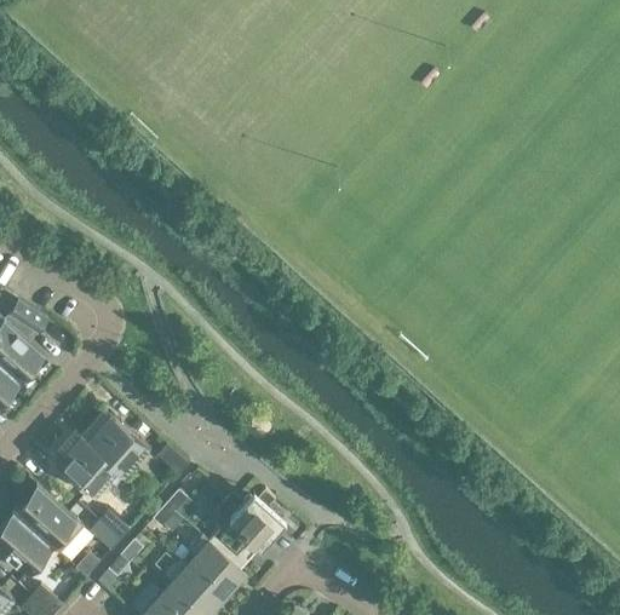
[(0,365),(19,383),(21,381),(15,377),(36,351),(42,356),(44,355),(22,337),(32,327),(44,335),(53,320),(16,297),(7,311),(12,315),(6,321),(0,316),(0,365)]
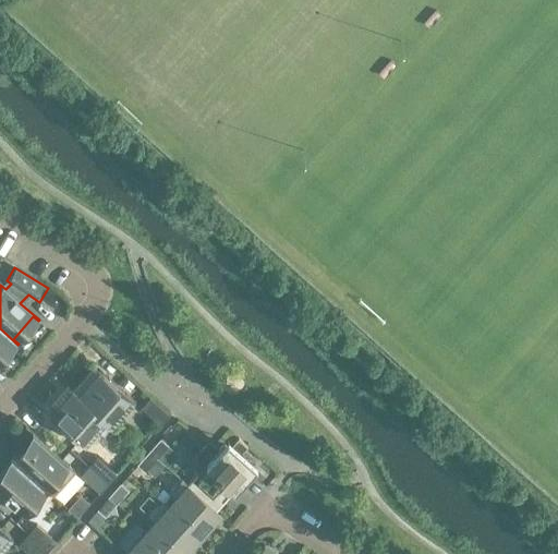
[(17,345),(0,328),(0,352),(12,340),(17,345)]
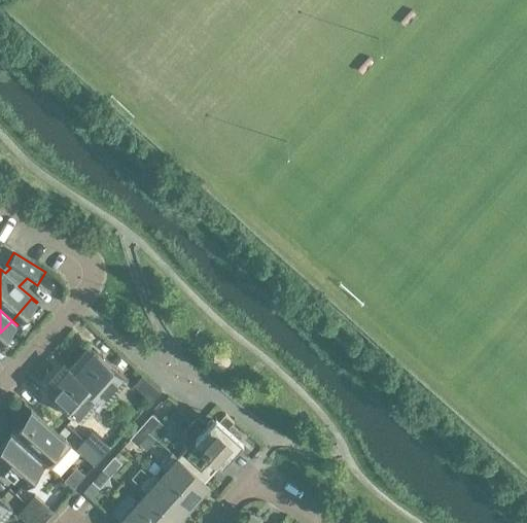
[(62,365),(68,371),(106,405),(126,383),(127,383),(128,382),(127,381),(127,382),(89,348),(90,347),(89,347),(86,348),(93,353),(86,360),(81,356),(69,369),(68,369),(64,365),(65,364),(64,363),(62,365)]
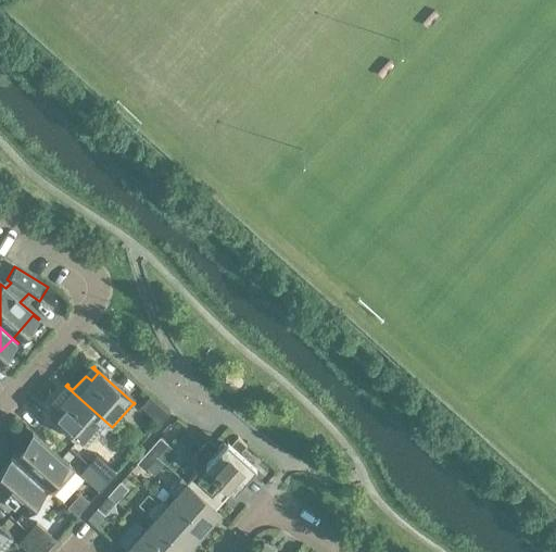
[(112,427),(72,391),(51,415),(45,409),(43,411),(45,412),(45,411),(85,447),(84,447),(85,448),(86,447),(81,442),(101,419),(111,428),(110,429),(111,429),(112,428),(112,427)]
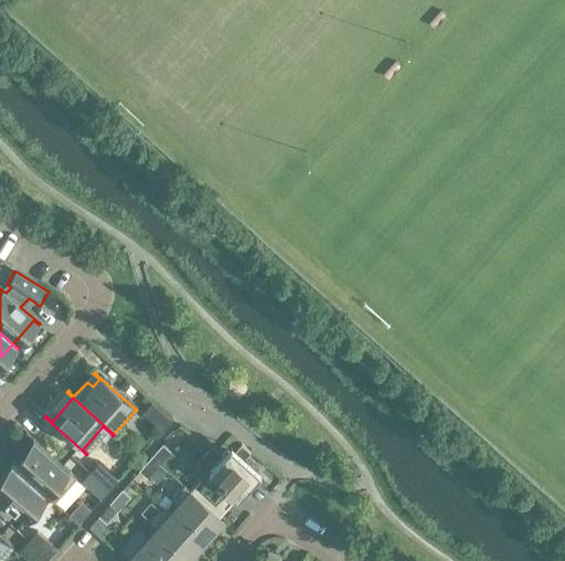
[(142,415),(162,434),(171,424),(151,406),(142,415)]
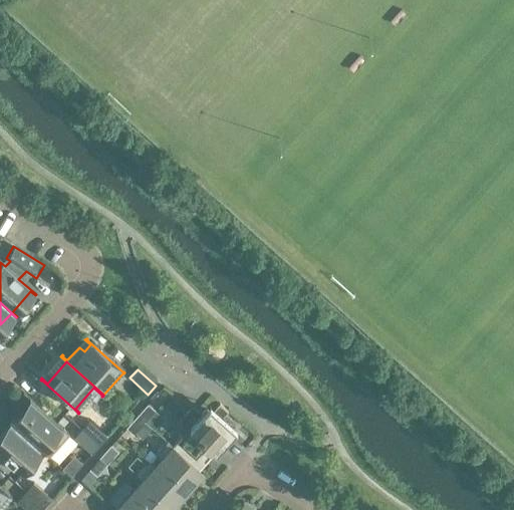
[(10,424),(10,425),(49,459),(68,438),(69,437),(29,402),(29,403),(34,408),(15,428),(10,424)]
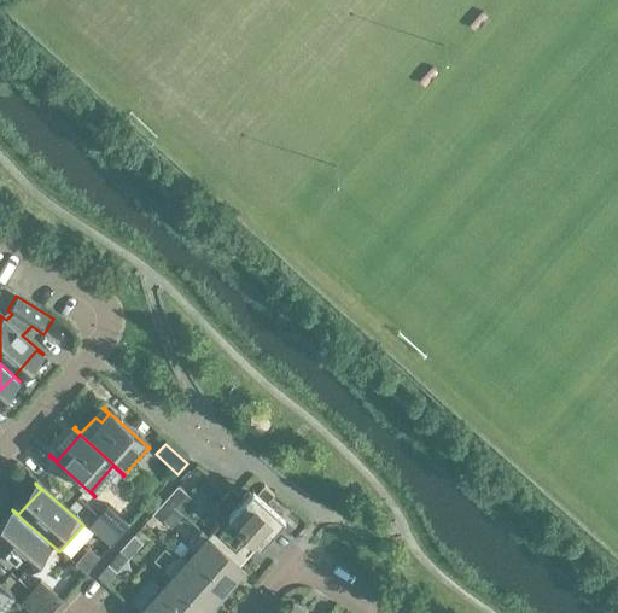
[(174,512),(187,497),(178,489),(165,503),(174,512)]
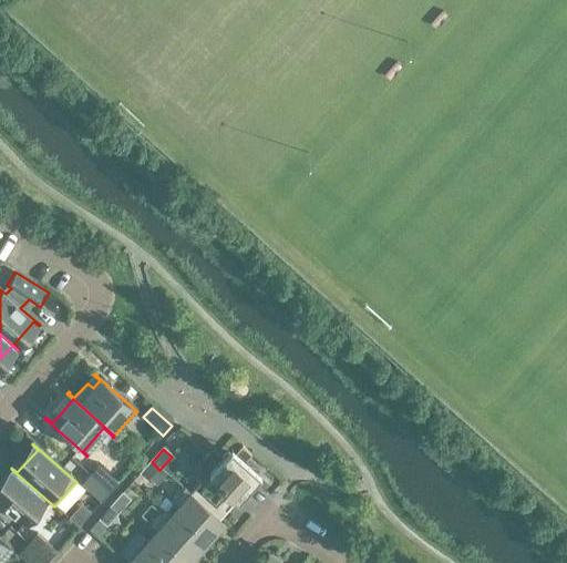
[(228,454),(209,474),(239,501),(257,480),(260,477),(258,474),(255,478),(244,469),(247,464),(246,463),(243,468),(229,456),(233,452),(232,451),(228,454)]
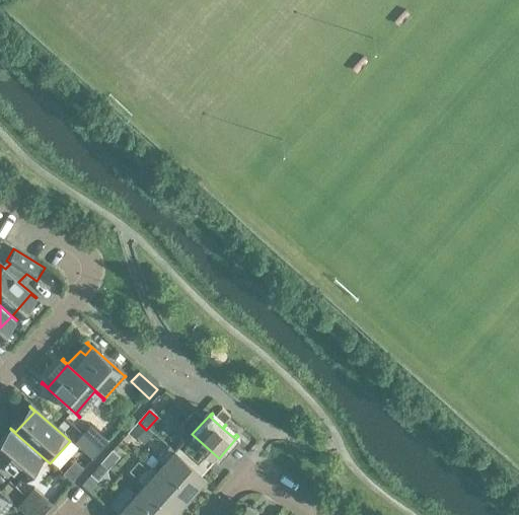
[(135,442),(146,430),(139,423),(127,435),(135,442)]
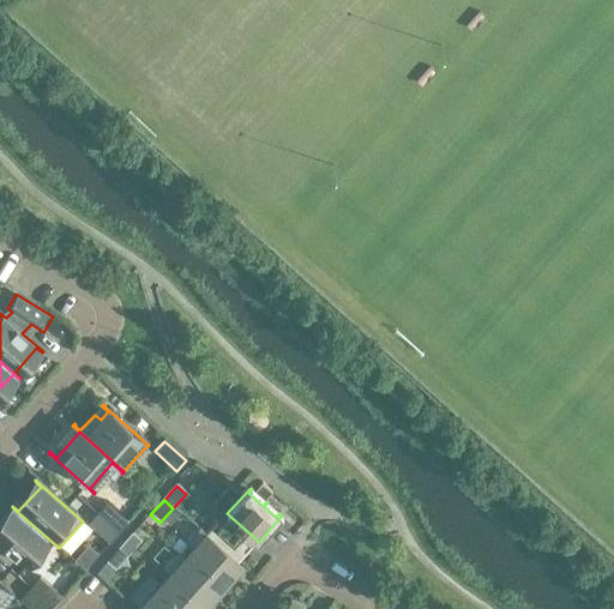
[(128,524),(108,505),(97,516),(119,535),(128,524)]
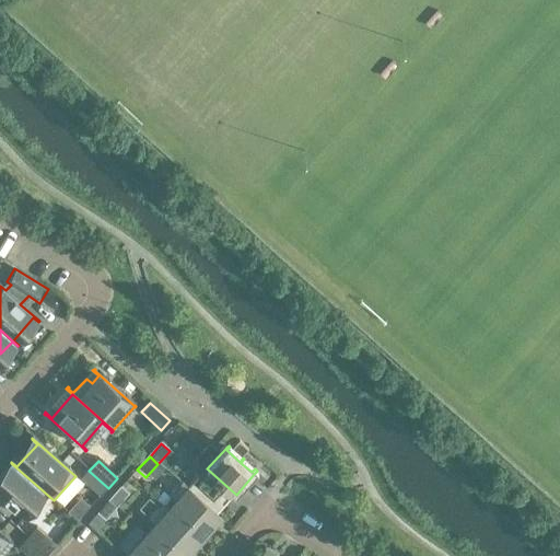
[(53,501),(54,500),(11,463),(10,463),(15,468),(0,485),(0,497),(25,520),(26,519),(46,496),(53,501)]
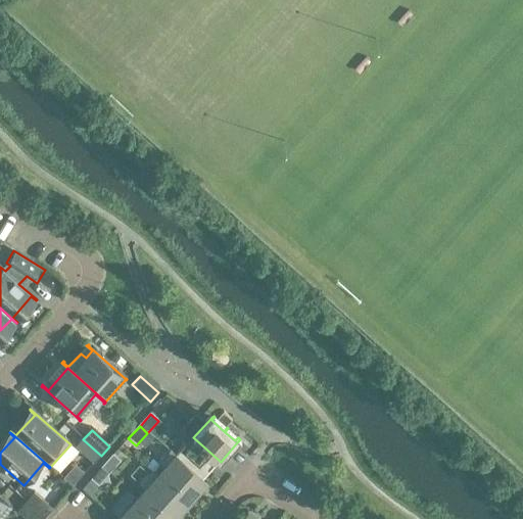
[(221,462),(193,437),(176,457),(170,453),(205,486),(206,484),(203,481),(221,462)]
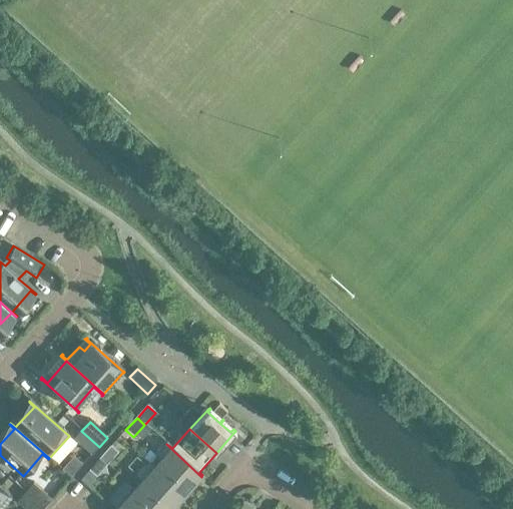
[(99,447),(81,431),(74,440),(91,456),(99,447)]
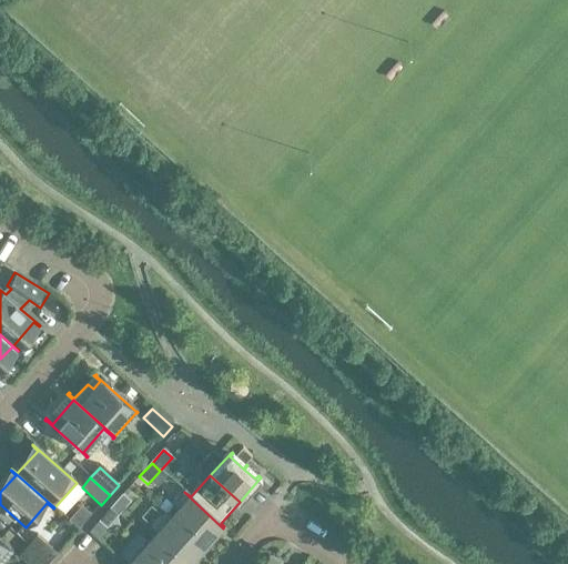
[(223,529),(184,492),(172,505),(179,511),(170,520),(164,514),(163,515),(203,551),(204,550),(200,546),(219,525),(223,529)]
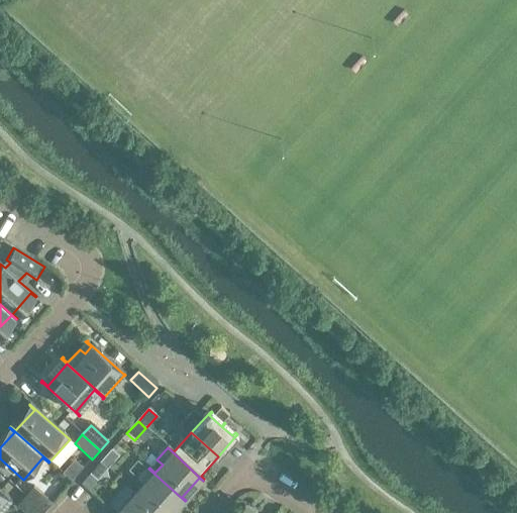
[(108,470),(119,457),(111,450),(101,463),(108,470)]
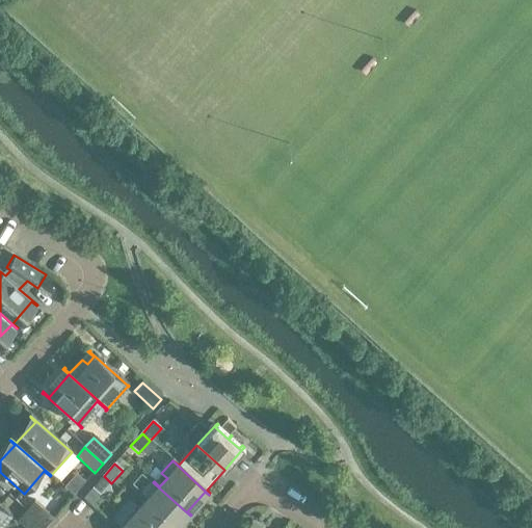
[(100,496),(111,483),(104,476),(92,490),(100,496)]
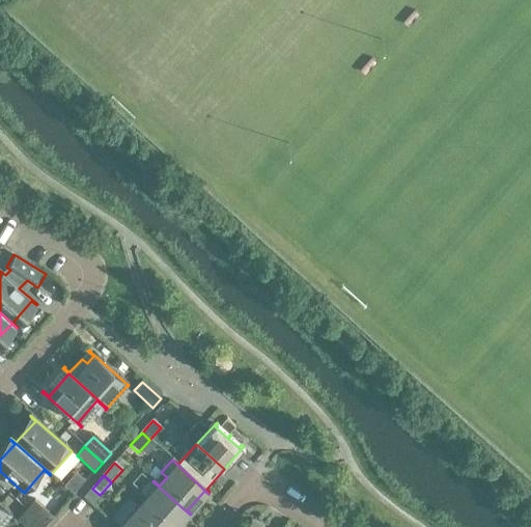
[(190,515),(152,481),(142,494),(147,498),(140,507),(161,526),(172,526),(186,511),(189,515),(190,515)]
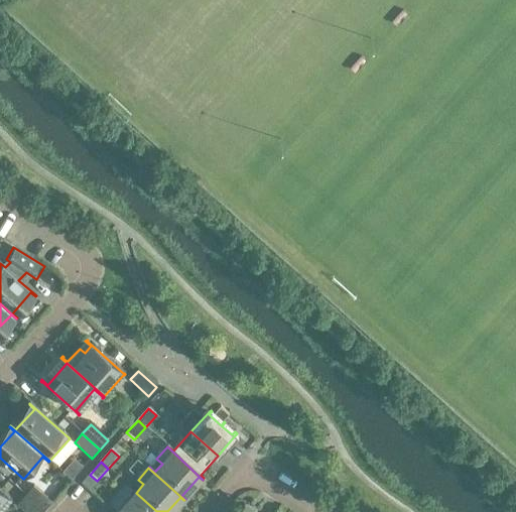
[(34,488),(25,497),(41,511),(45,511),(51,504),(34,488)]
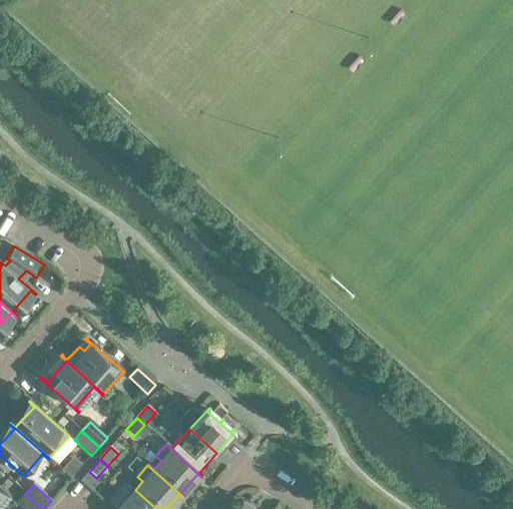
[(1,508),(10,498),(11,498),(12,497),(11,496),(11,497),(0,487),(0,508),(1,508)]
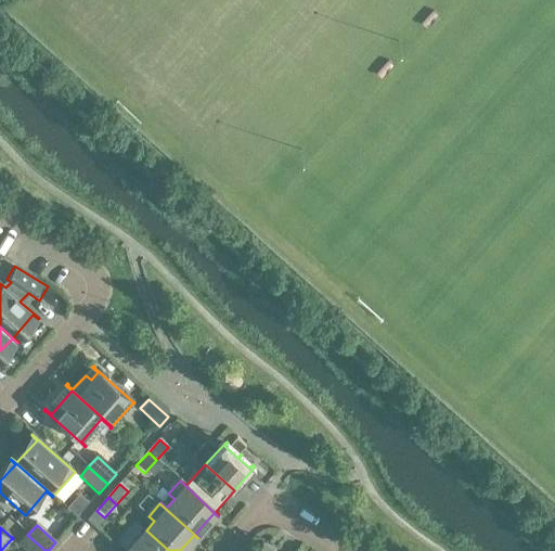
[(168,550),(146,530),(129,550),(168,550)]
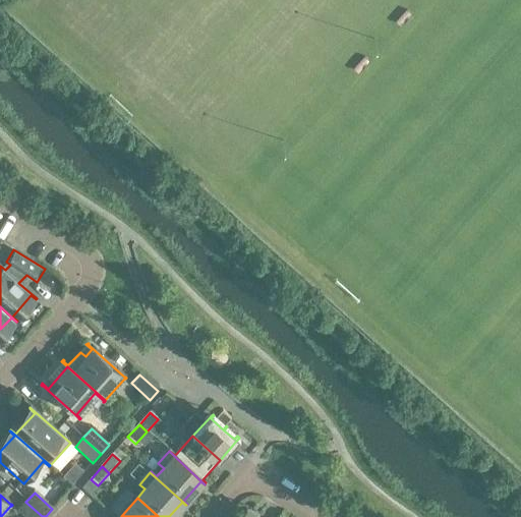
[(42,516),(25,502),(17,511),(23,516),(42,516)]
